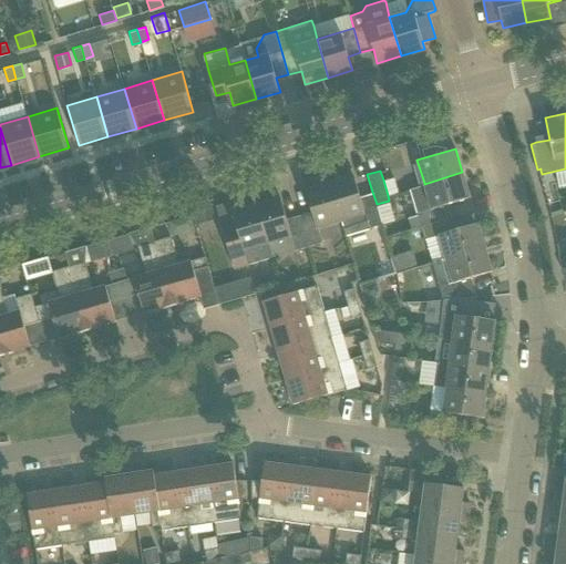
[(470,196),(462,172),(424,184),(424,183),(410,187),(418,214),(421,224),(452,215),(449,203),(470,196)]
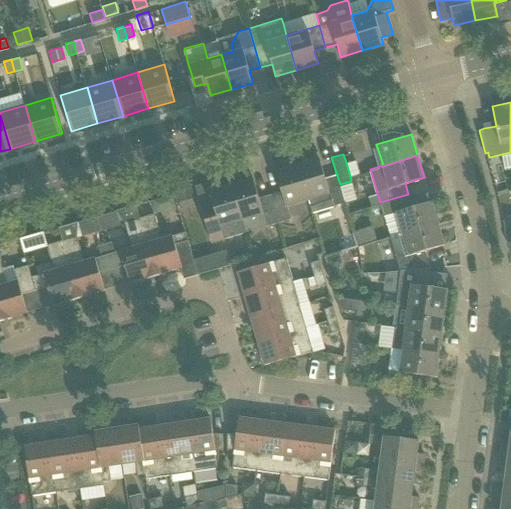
[(340,184),(336,173),(325,177),(319,157),(296,164),(307,198),(308,198),(311,211),(345,201),(340,184)]
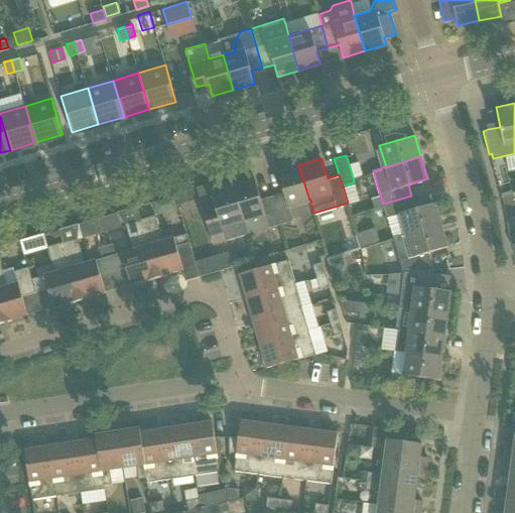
[(353,177),(362,174),(358,161),(349,163),(353,177)]
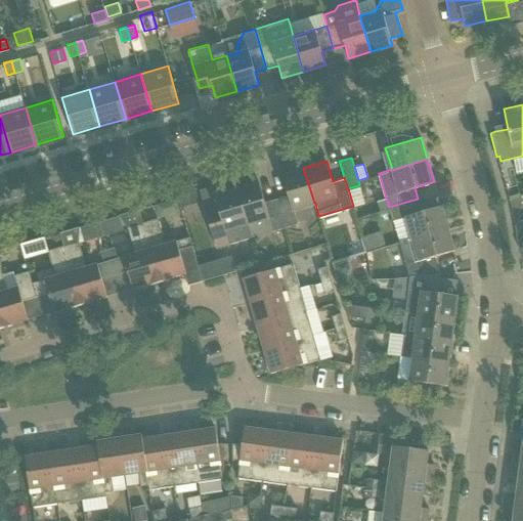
[(314,203),(303,168),(281,174),(288,194),(275,198),(285,226),(296,222),(292,210),(314,203)]
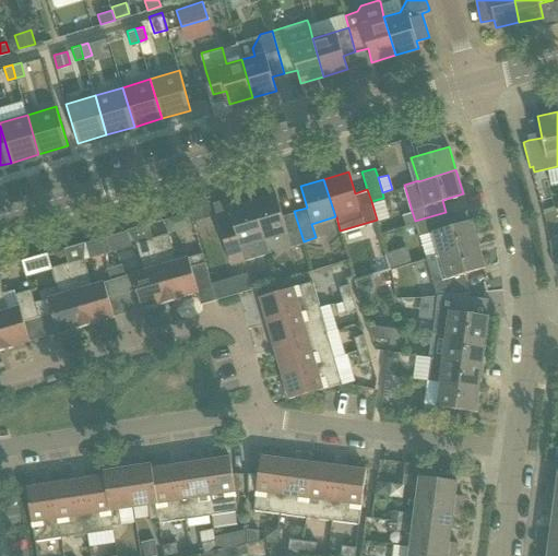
[(252,200),(263,238),(287,232),(291,245),(304,241),(294,211),(282,215),(275,193),(252,200)]
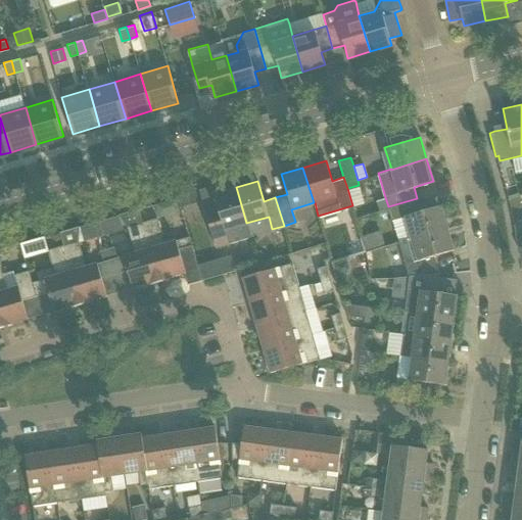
[(198,200),(194,186),(176,191),(181,206),(198,200)]
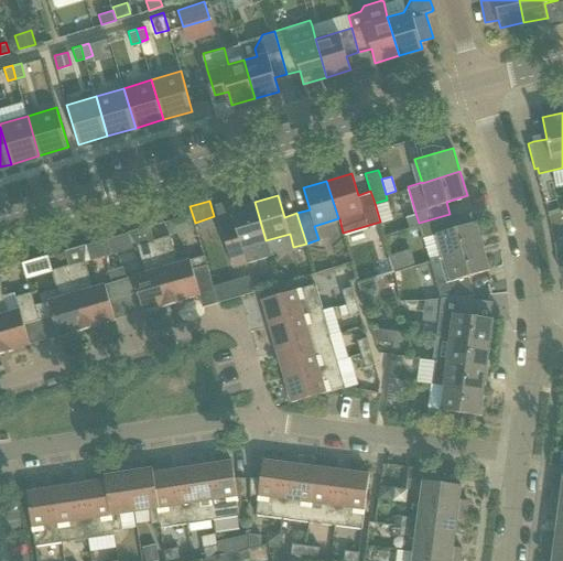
[(266,240),(255,202),(230,209),(234,219),(220,224),(233,266),(249,260),(270,255),(266,240)]
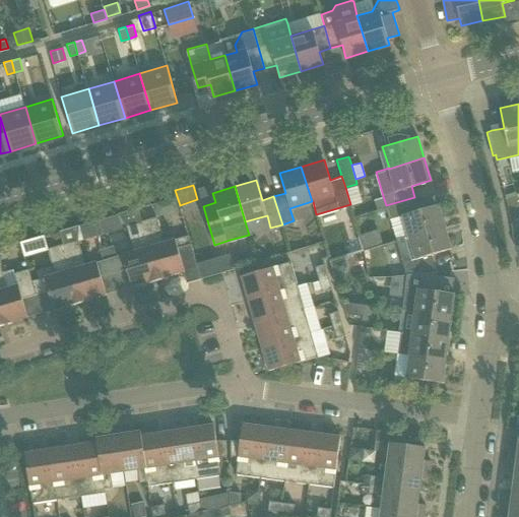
[(377,208),(386,205),(383,196),(374,199),(377,208)]
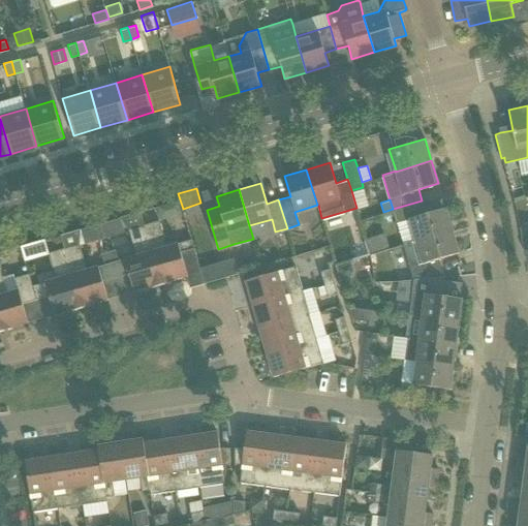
[(393,209),(403,243),(416,239),(452,229),(445,207),(425,213),(422,200),(393,209)]
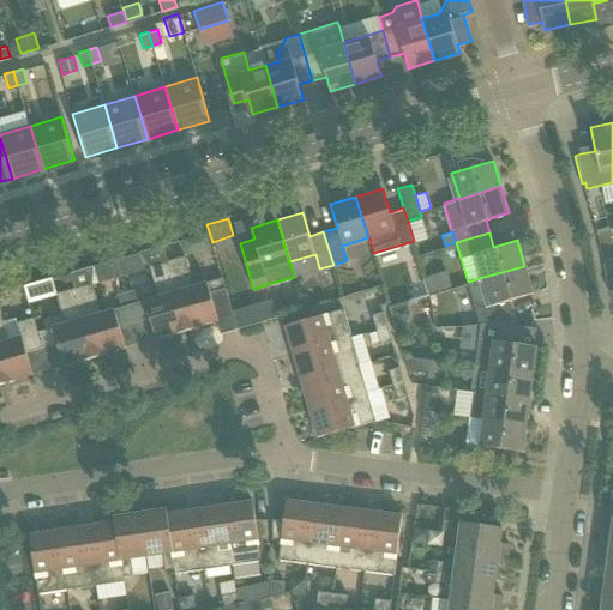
[(187,328),(167,260),(162,243),(138,251),(149,265),(157,295),(128,303),(133,319),(149,315),(155,337),(175,331),(176,332),(187,328)]
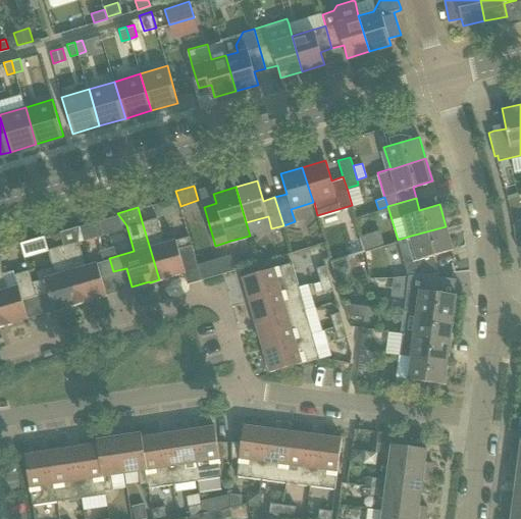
[(187,282),(201,278),(189,235),(164,242),(157,216),(142,221),(159,279),(167,277),(167,275),(184,271),(187,282)]
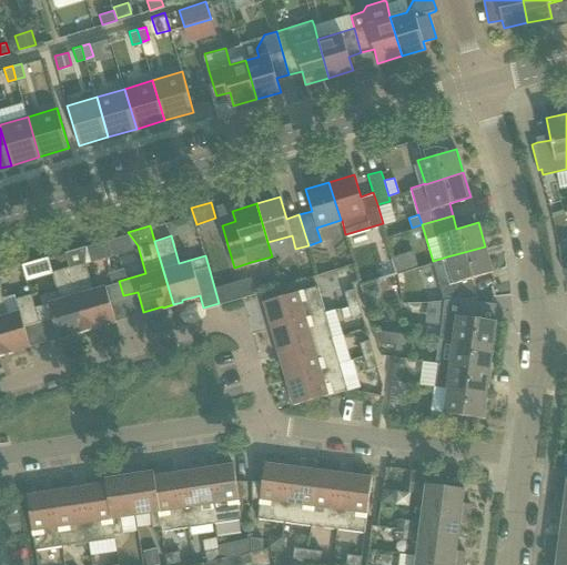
[(64,250),(69,265),(87,330),(97,326),(97,325),(115,320),(110,300),(123,295),(119,281),(93,289),(85,261),(85,244),(64,250)]
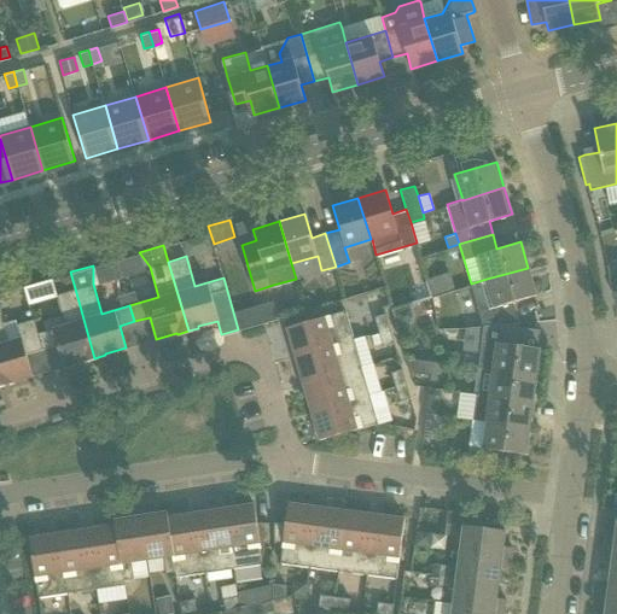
[(536,293),(528,268),(487,279),(471,284),(478,310),(483,323),(498,323),(518,322),(512,300),(536,293)]
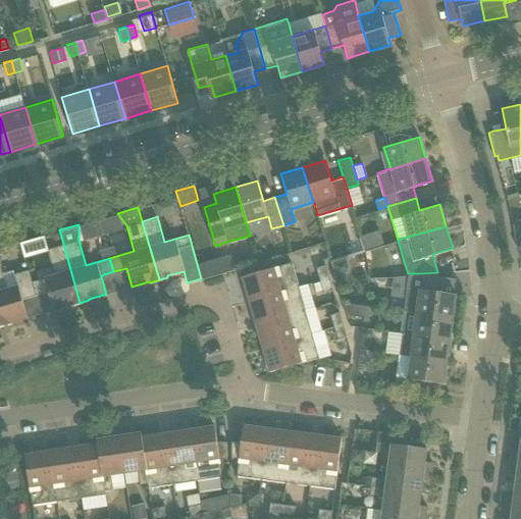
[(40,236),(19,242),(23,257),(48,250),(48,248),(44,235),(40,236)]
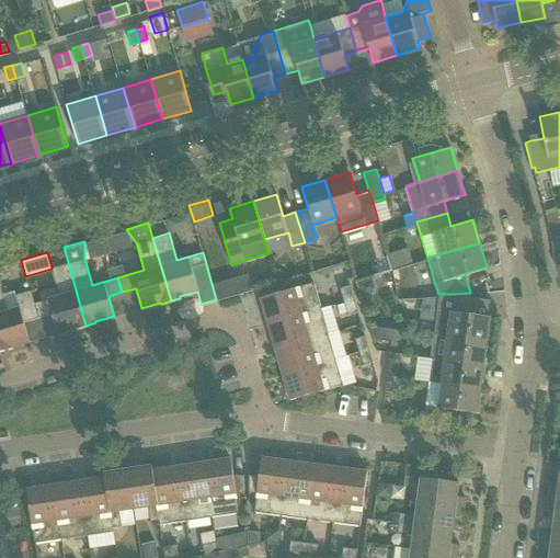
[(38,317),(52,312),(57,332),(76,327),(76,328),(86,326),(68,262),(52,266),(52,269),(59,294),(34,302),(38,317)]
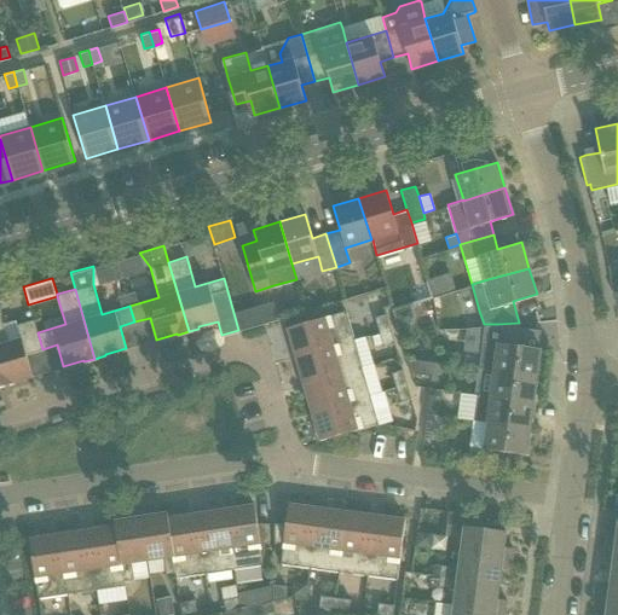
[(409,305),(394,309),(400,326),(408,324),(413,314),(409,305)]
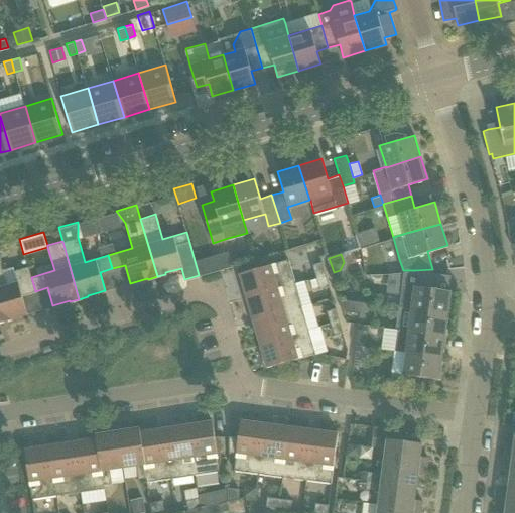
[(199,275),(200,275),(208,273),(208,272),(204,258),(195,260),(199,273),(199,275)]
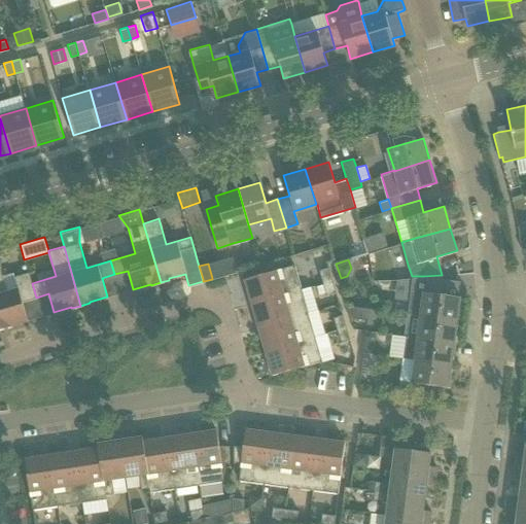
[(251,302),(301,287),(293,264),(244,278),(251,302)]
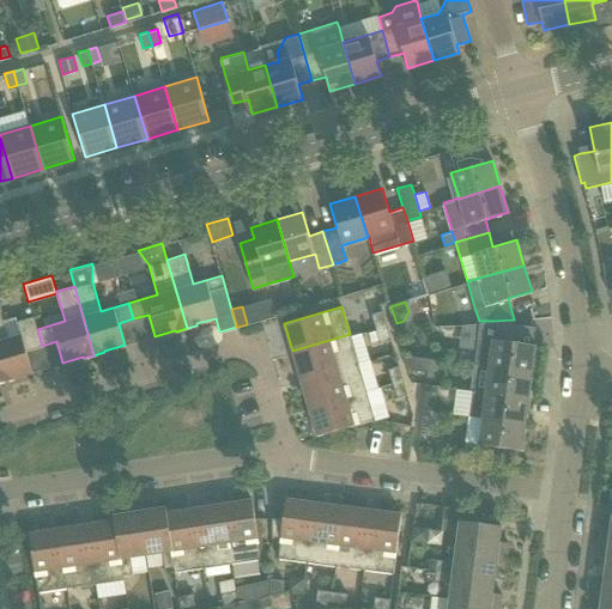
[(376,327),(386,324),(381,310),(371,314),(376,327)]
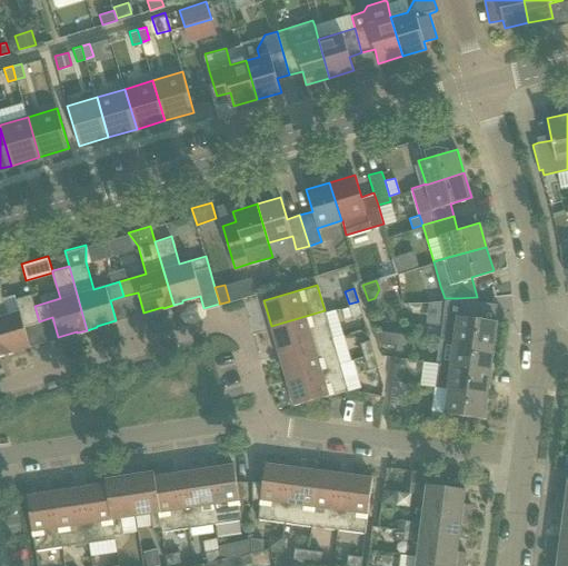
[(23,326),(39,321),(35,306),(31,294),(15,298),(18,310),(8,314),(0,289),(0,350),(1,355),(11,351),(11,350),(30,345),(23,326)]
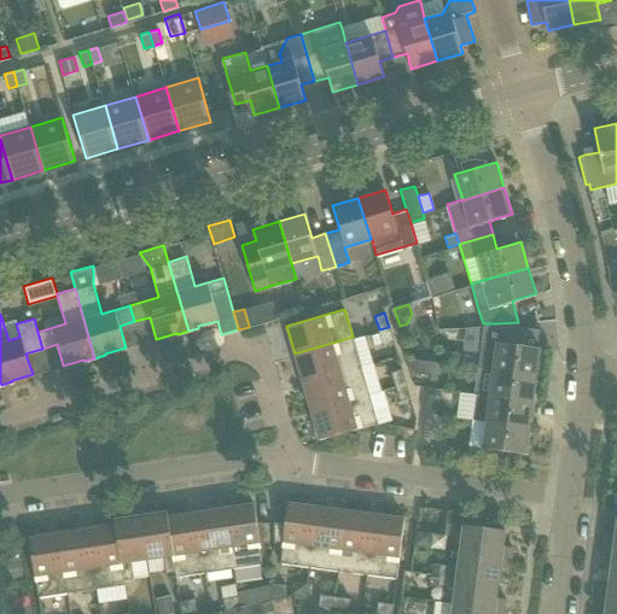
[(518,322),(498,323),(494,354),(493,368),(536,374),(540,348),(516,344),(518,322)]
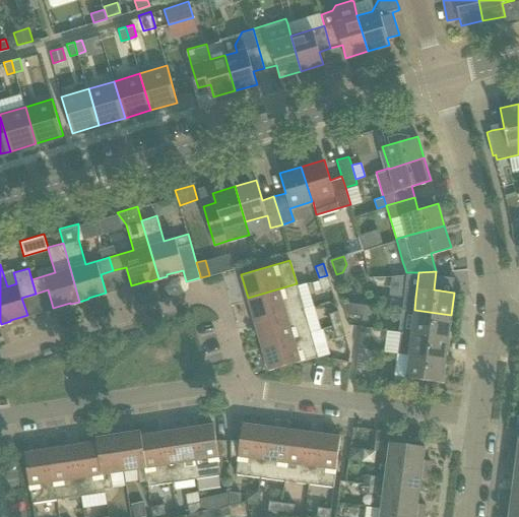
[(327,275),(319,277),(319,279),(322,287),(322,288),(330,286),(327,275)]
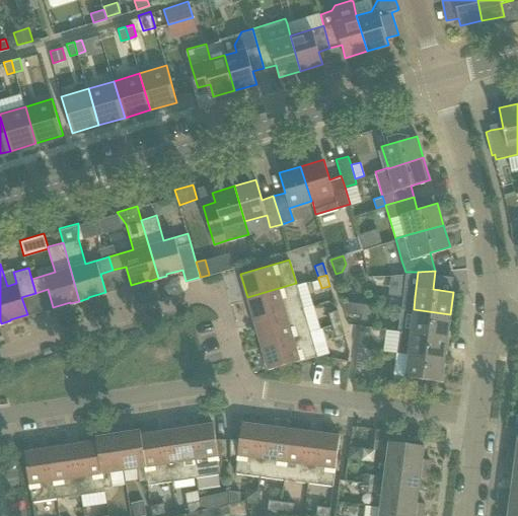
[(321,287),(318,279),(310,281),(313,289),(321,287)]
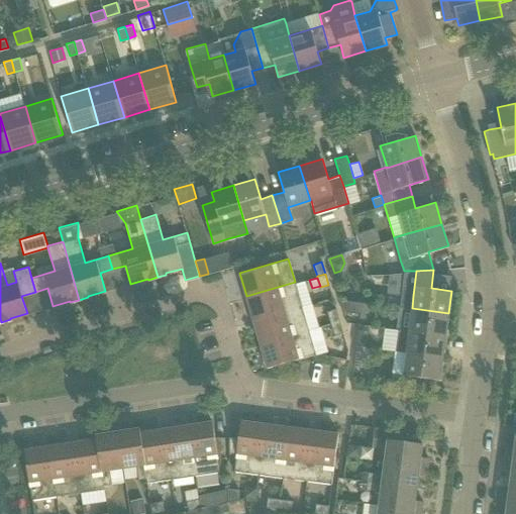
[(252,320),(302,306),(295,282),(246,296),(252,320)]
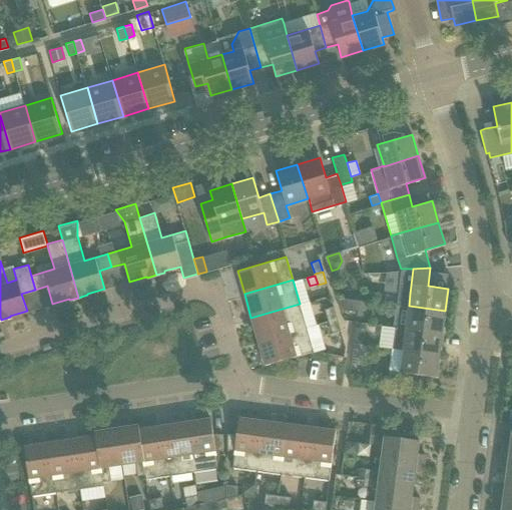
[(367,301),(337,297),(341,309),(357,311),(357,315),(366,316),(367,301)]
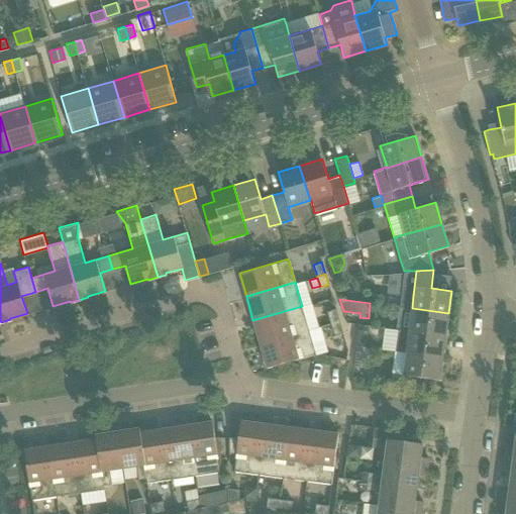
[(260,343),(309,329),(302,306),(252,320),(260,343)]
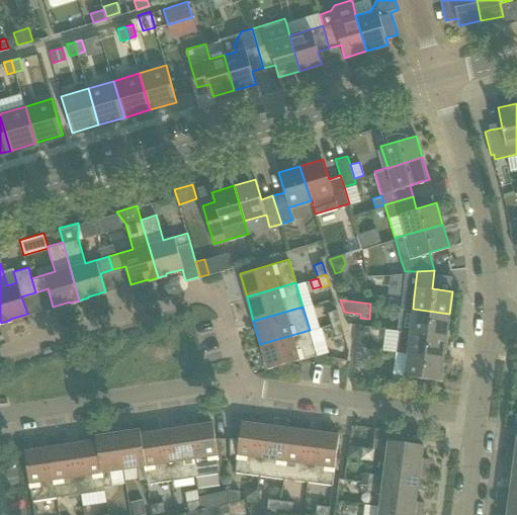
[(328,311),(331,324),(340,321),(337,308),(328,311)]
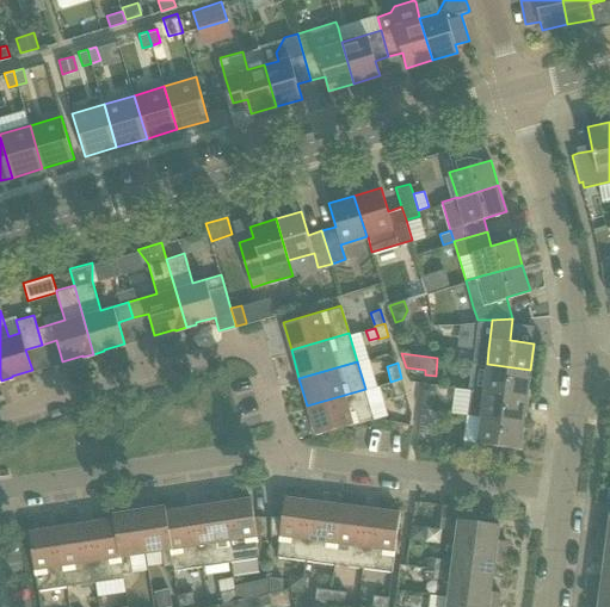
[(484,389),(527,395),(530,370),(487,364),(484,389)]
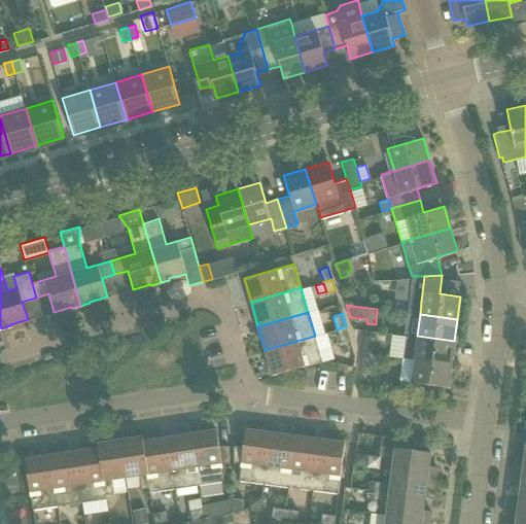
[(350,339),(346,326),(337,329),(341,341),(350,339)]
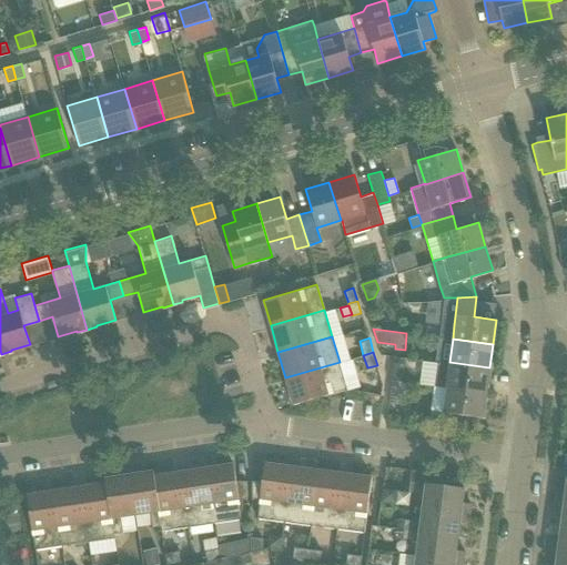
[(340,362),(285,377),(293,403),(346,387),(340,362)]
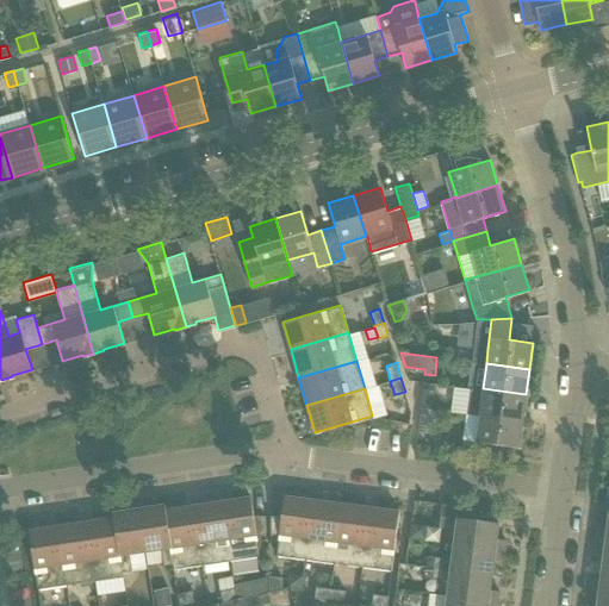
[(433,389),(423,388),(421,406),(430,407),(433,389)]
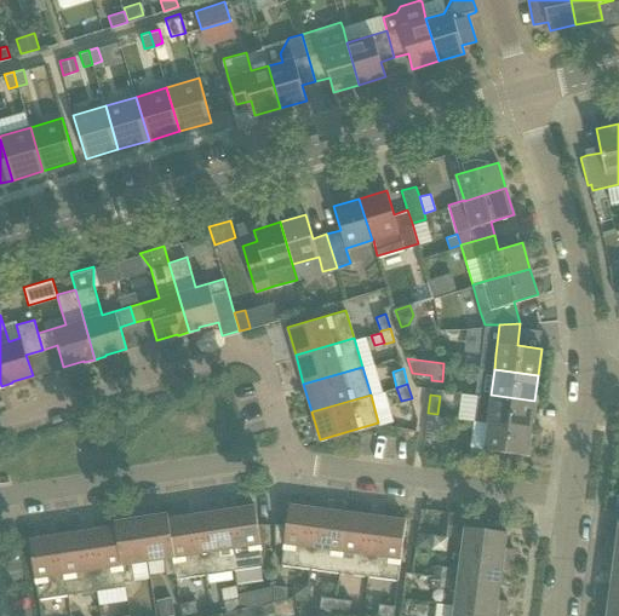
[(477,395),(474,419),(531,426),(534,401),(491,395),(491,396),(477,395)]
